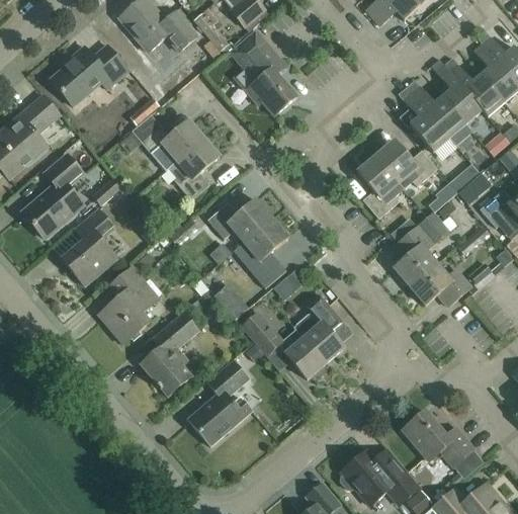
[(164,19),(150,2),(148,0),(139,0),(119,17),(124,23),(148,52),(166,36),(178,52),(180,54),(169,64),(176,71),(187,62),(184,59),(186,58),(190,61),(203,50),(200,46),(203,43),(197,35),(196,36),(174,11),(164,19)]
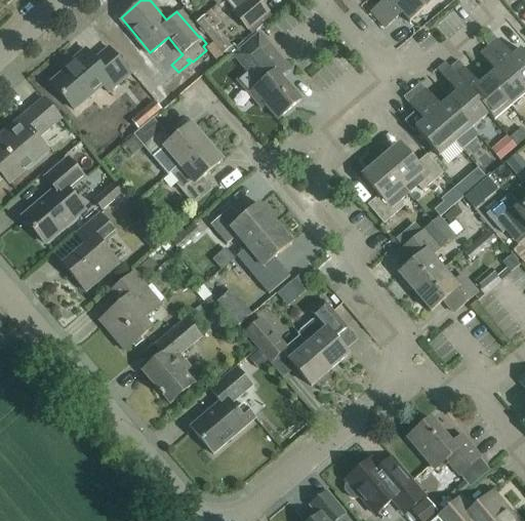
[(215,0),(216,1),(217,0),(227,0),(234,8),(232,9),(246,26),(247,26),(252,32),(273,15),(267,8),(259,0),(215,0)]
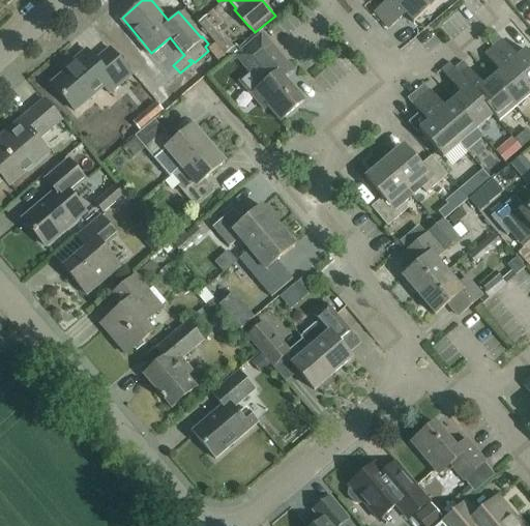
[(381,18),(401,0),(384,0),(374,9),(381,18)]
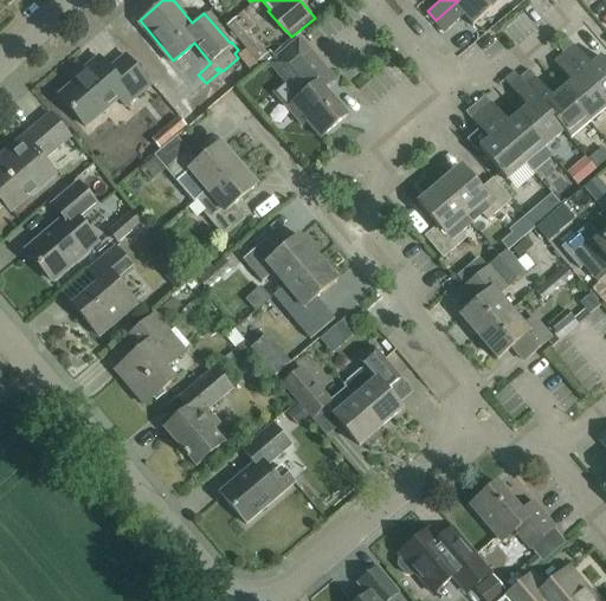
[(458,0),(436,20),(444,30),(463,13),(472,24),(500,0),(458,0)]
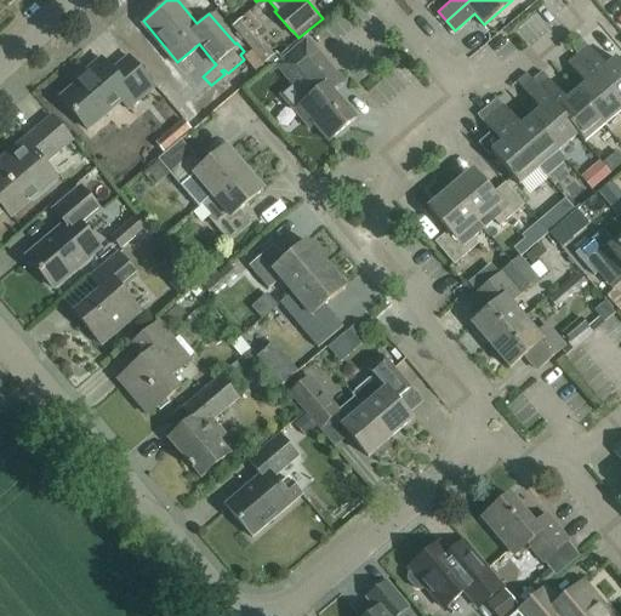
[(266,62),(275,55),(254,28),(258,23),(248,10),(232,23),(266,62)]
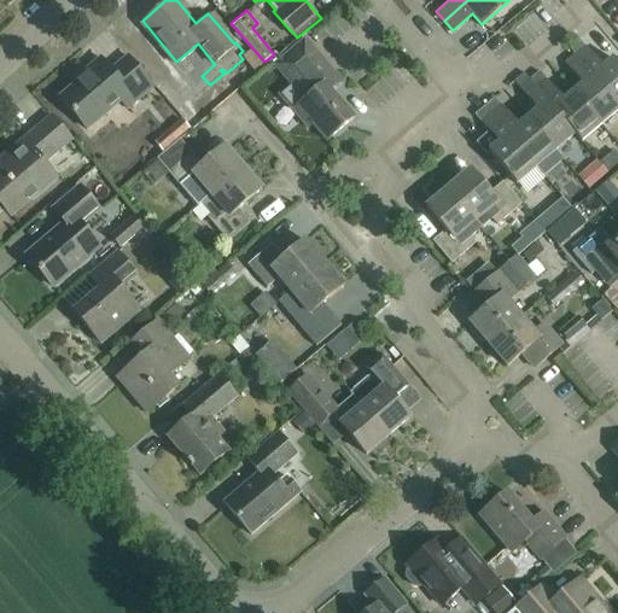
[(302,34),(272,60),(303,98),(298,101),(297,103),(301,106),(327,138),(353,116),(330,88),(331,87),(340,79),(320,54),(302,34)]
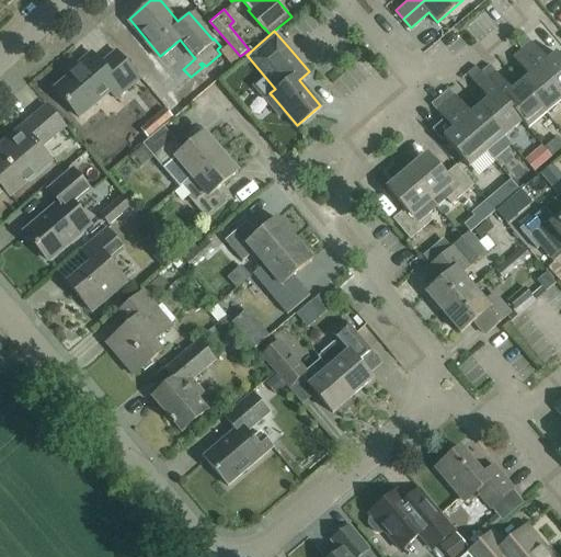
[(523,47),(560,92),(560,56),(556,50),(547,58),(530,40),(523,47)]
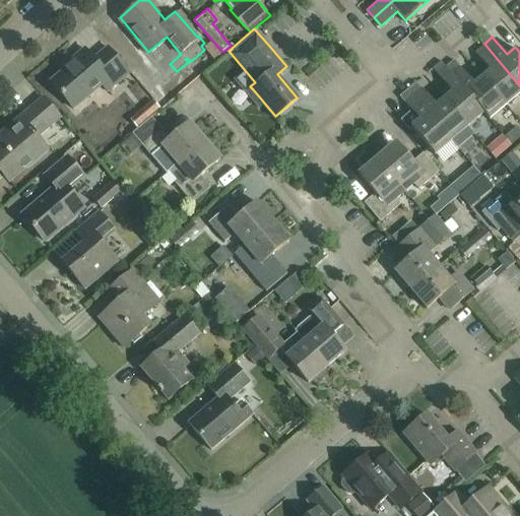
[(506,103),(519,90),(519,85),(484,44),(476,51),(491,67),(482,74),(506,103)]
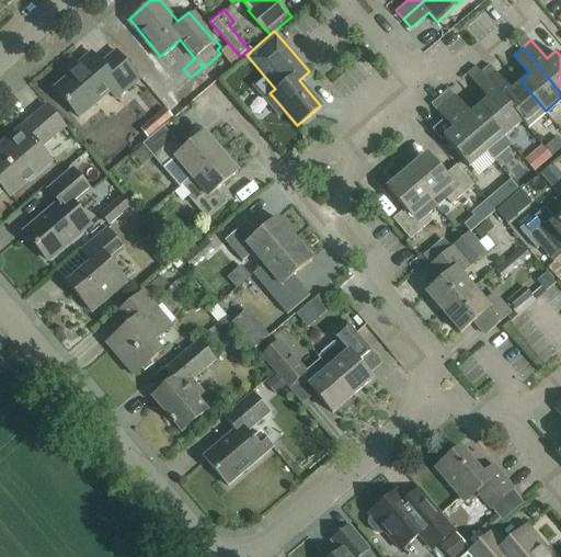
[(139,77),(122,55),(115,48),(101,60),(91,49),(73,65),(76,68),(55,86),(79,114),(110,90),(116,97),(139,77)]
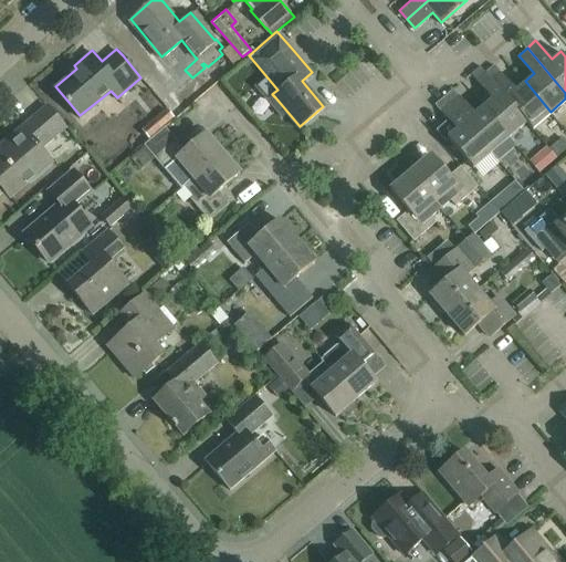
[(232,53),(219,64),(224,71),(239,60),(232,53)]
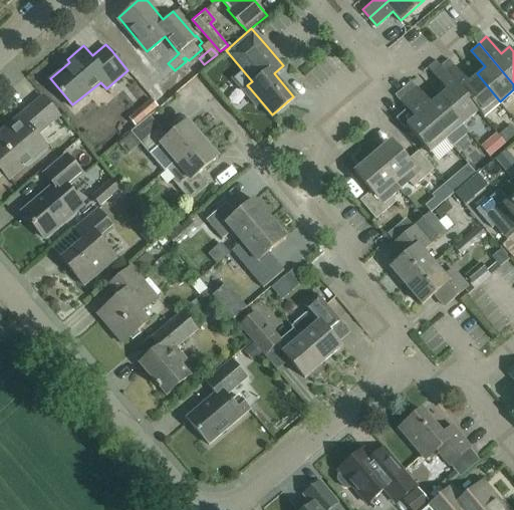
[(435,56),(427,64),(427,65),(432,70),(440,63),(435,56)]
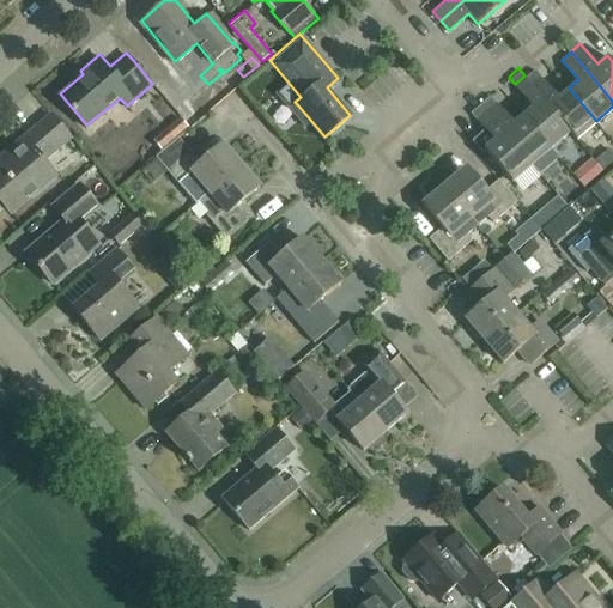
[(534,67),(525,76),(578,137),(596,121),(569,87),(558,97),(534,67)]
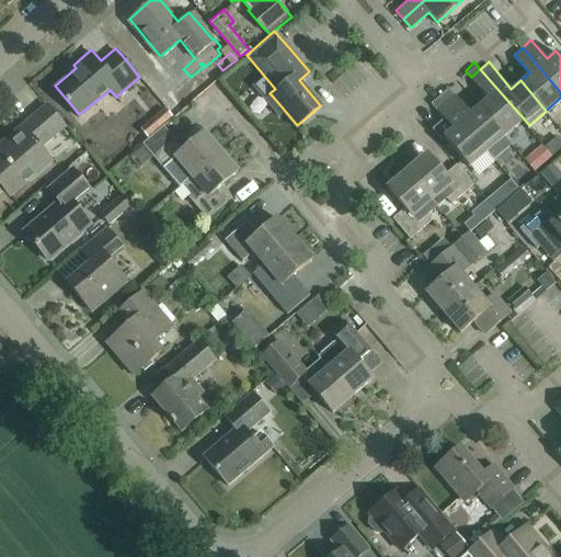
[(480,69),(471,77),(488,97),(479,104),(505,134),(523,118),(480,69)]
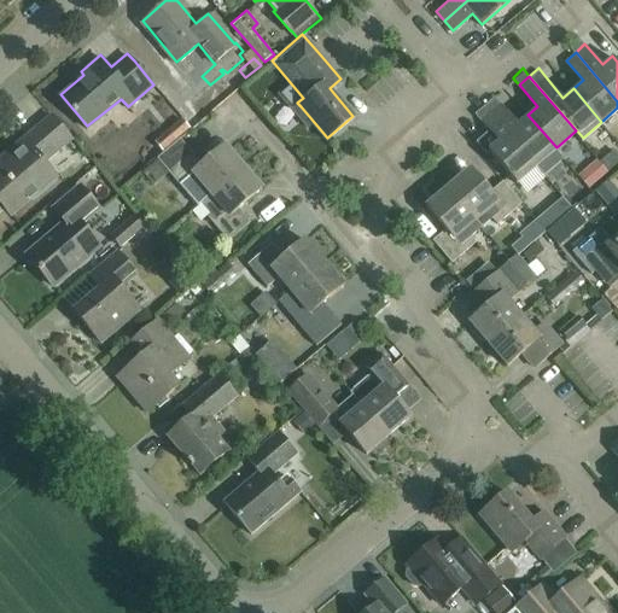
[(500,103),(494,95),(484,104),(490,111),(500,103)]
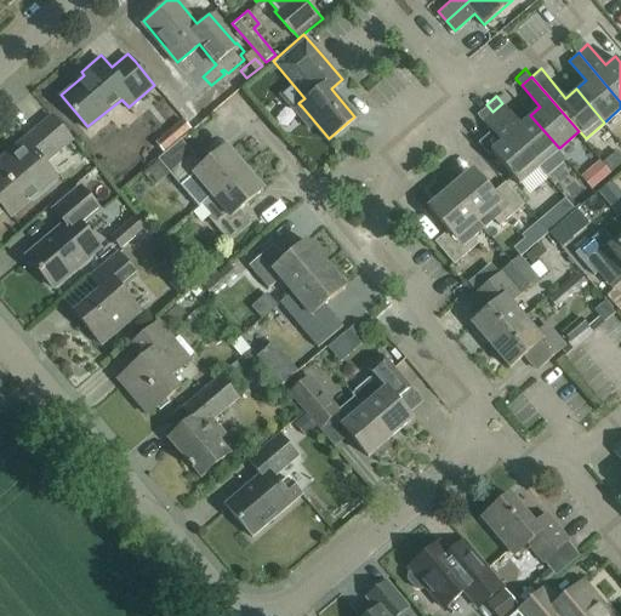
[(520,124),(502,103),(493,112),(540,165),(546,172),(565,155),(559,148),(530,115),(520,124)]
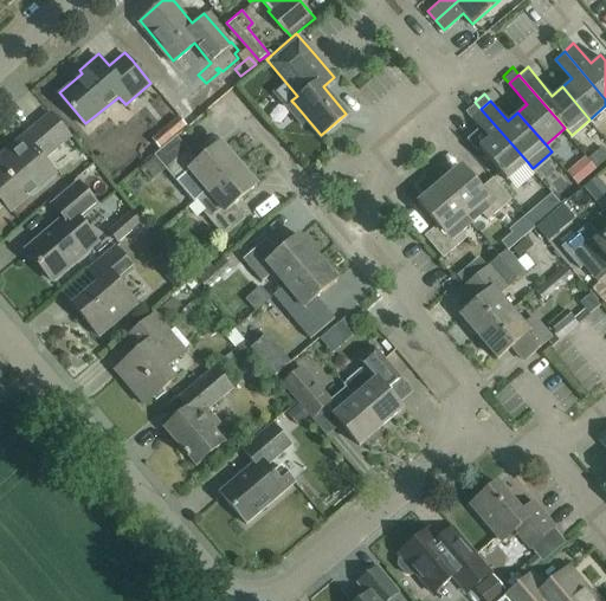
[(471,117),(481,109),(475,102),(465,109),(471,117)]
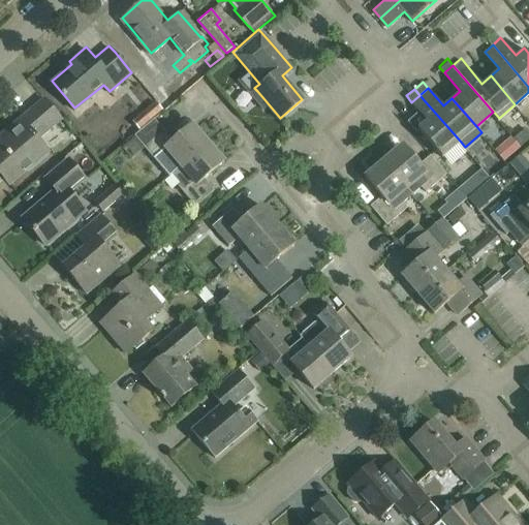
[(442,155),(460,141),(419,95),(411,102),(426,119),(417,127),(442,155)]
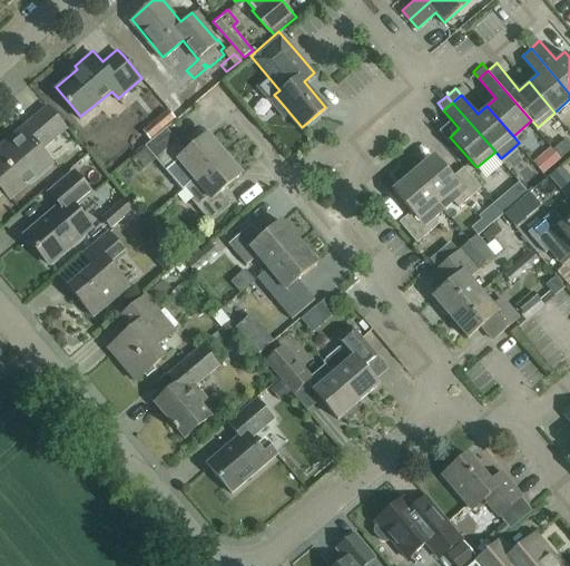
[(0,185),(9,196),(51,160),(39,147),(65,125),(60,119),(48,104),(6,139),(10,145),(0,153),(0,185)]
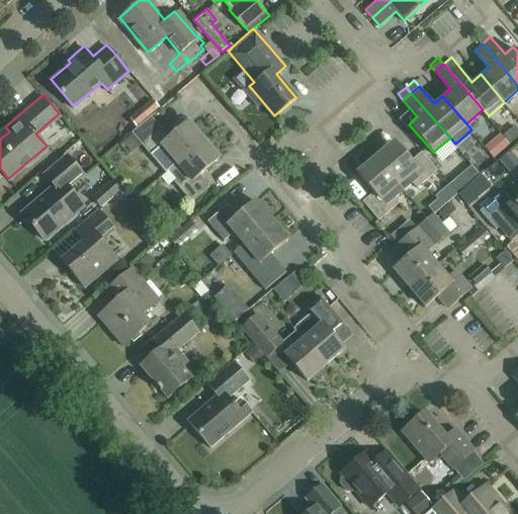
[(136,124),(159,104),(152,97),(128,116),(136,124)]
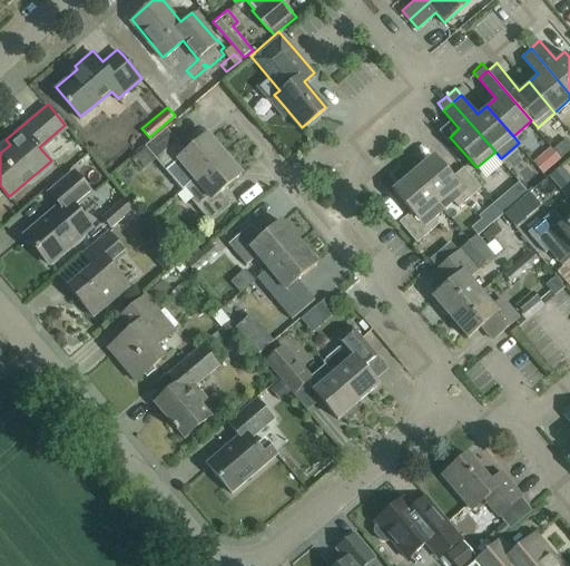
[(248,117),(258,129),(271,120),(262,107),(248,117)]
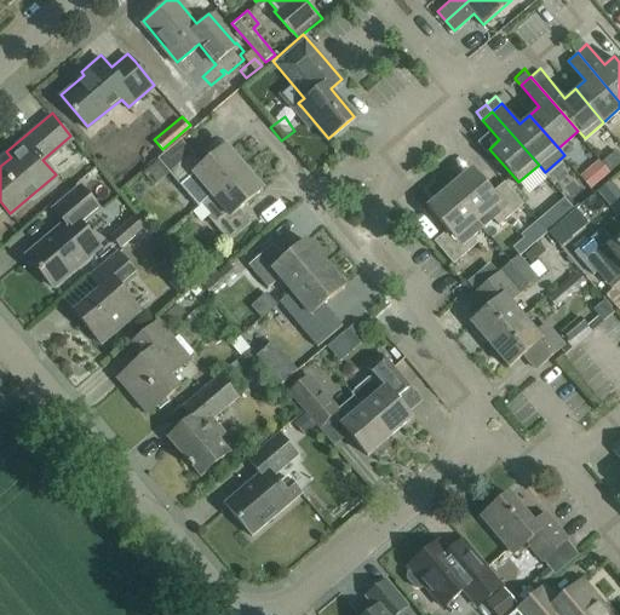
[(202,182),(211,193),(244,165),(225,142),(202,162),(191,149),(181,136),(158,155),(189,193),(202,182)]
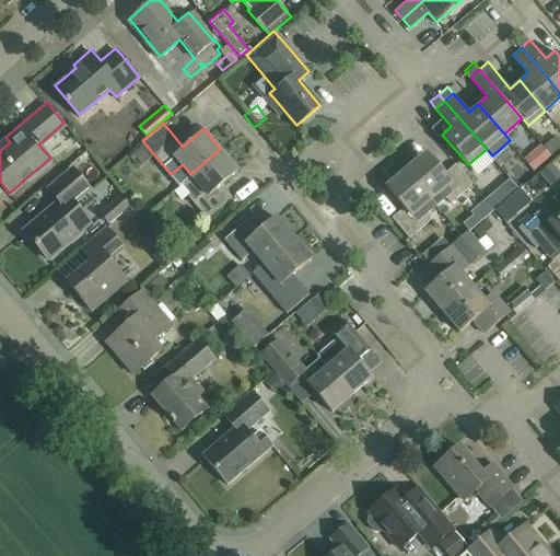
[(533,173),(550,157),(539,146),(522,162),(533,173)]
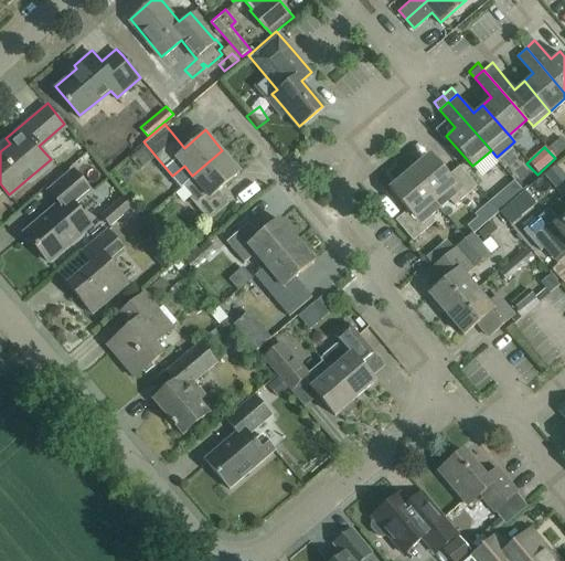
[(222,150),(192,176),(182,183),(189,192),(188,193),(208,218),(228,200),(219,188),(240,170),(222,150)]
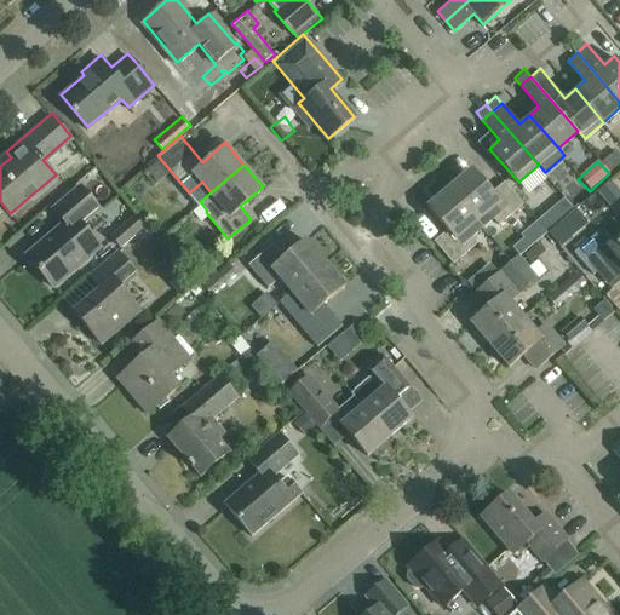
[(449,187),(482,225),(493,216),(498,222),(522,201),(504,179),(491,190),(471,167),(449,187)]
